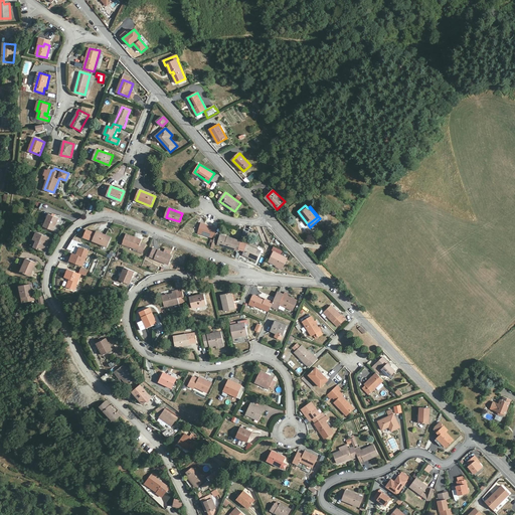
[(59,218),(49,214),(44,226),(53,231),(59,218)]
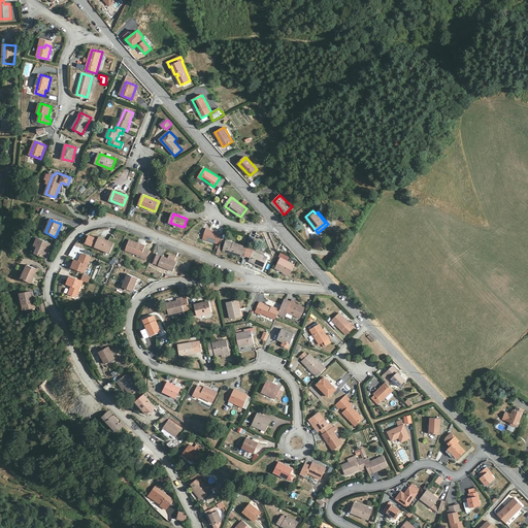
[(203,238),(220,243),(223,234),(206,229),(203,238)]
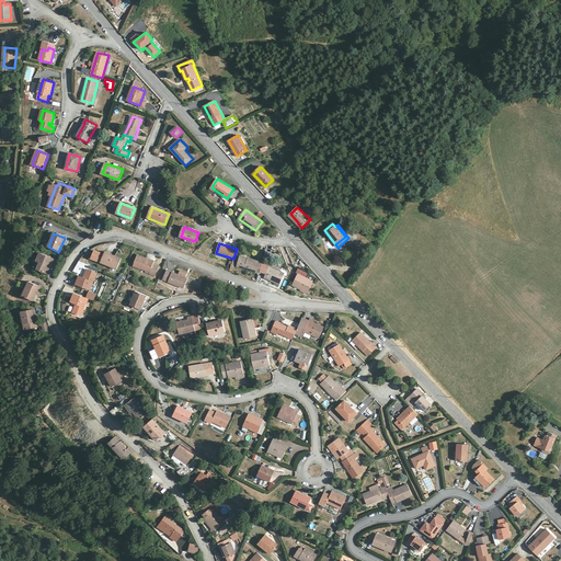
[(272,253),(266,251),(263,262),(263,263),(261,271),(267,273),(265,277),(281,284),(286,274),(271,266),(271,265),(268,265),(272,253)]
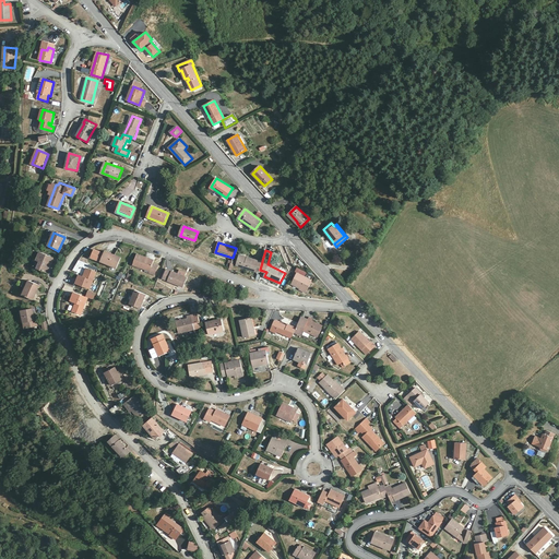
[(121,258),(106,251),(100,261),(117,269),(121,258)]
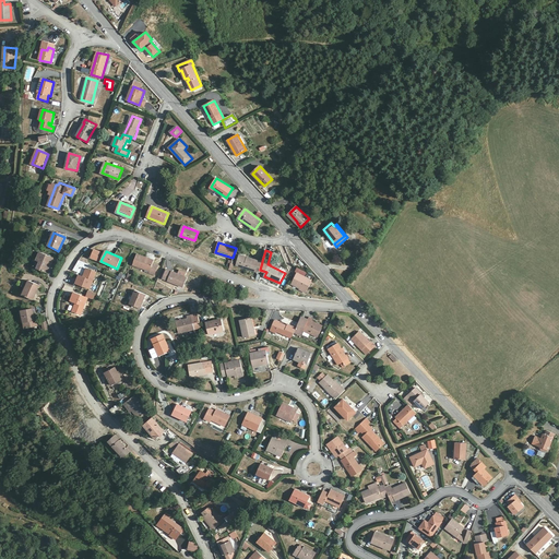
[(40,262),(38,269),(47,273),(55,258),(40,252),(37,261),(40,262)]
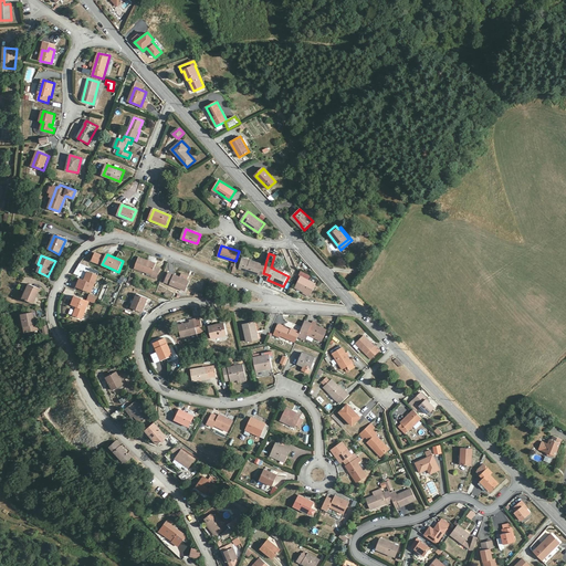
[(156,264),(139,258),(135,269),(147,273),(147,274),(157,279),(160,270),(155,268),(156,264)]
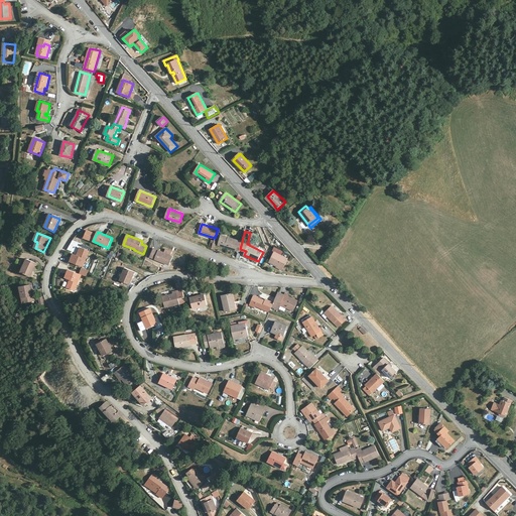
[(218,245),(239,251),(242,241),(221,235),(218,245)]
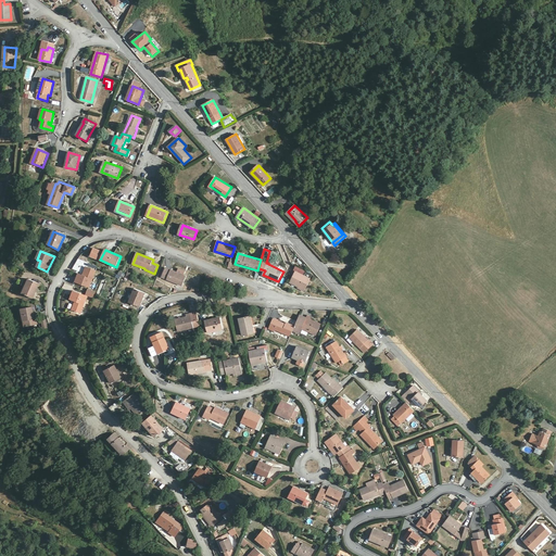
[(96,270),(88,267),(85,276),(83,276),(79,274),(76,282),(89,287),(96,270)]
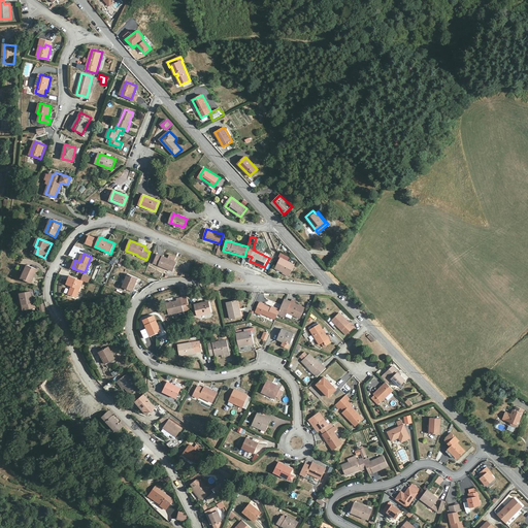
[(169,259),(158,254),(154,263),(173,271),(177,263),(175,261),(176,258),(170,256),(169,259)]
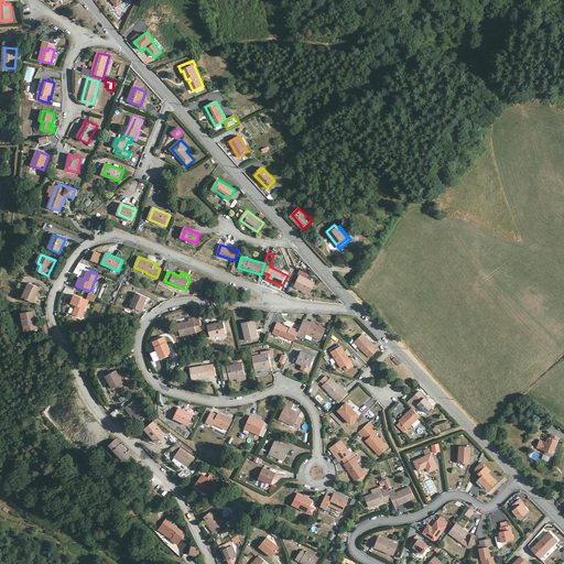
[(303,291),(310,294),(315,283),(301,275),(295,286),(303,291)]
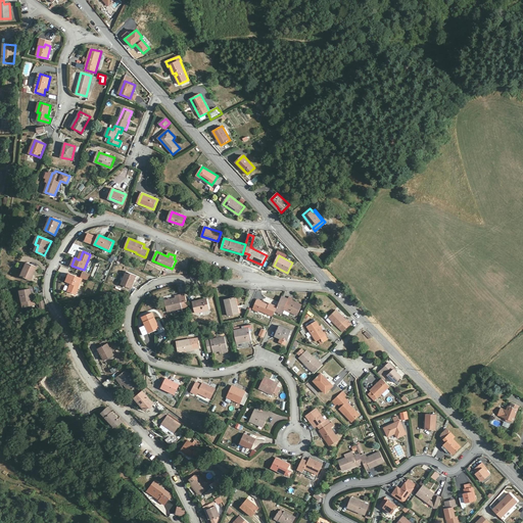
[(37,268),(28,263),(21,276),(32,280),(37,268)]
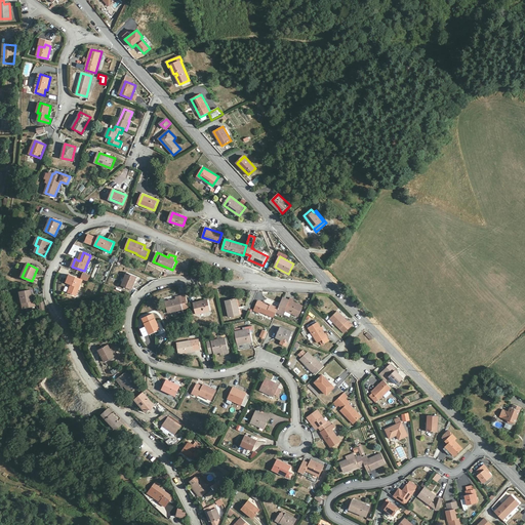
[(137,277),(127,273),(122,285),(131,289),(137,277)]
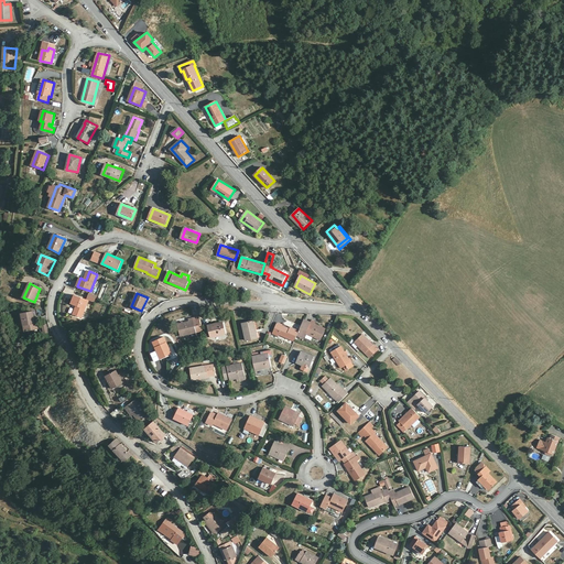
[(88,301),(75,295),(72,303),(77,305),(74,314),(82,317),(88,301)]
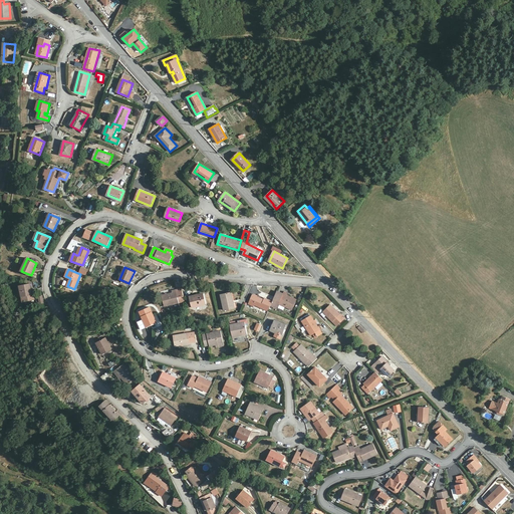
[(30,284),(20,286),(23,302),(35,299),(33,290),(32,290),(30,284)]
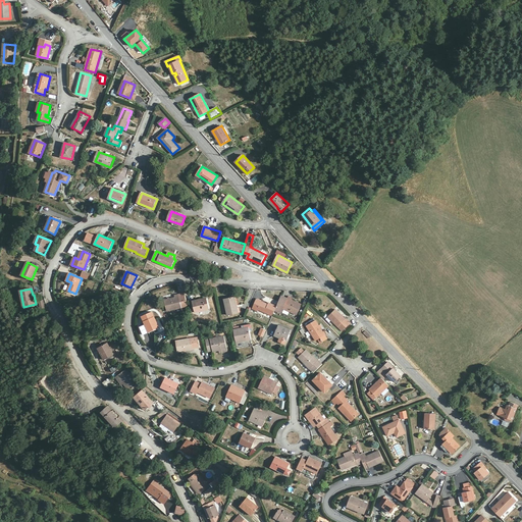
[(188,306),(185,293),(174,296),(175,298),(164,301),(167,311),(188,306)]
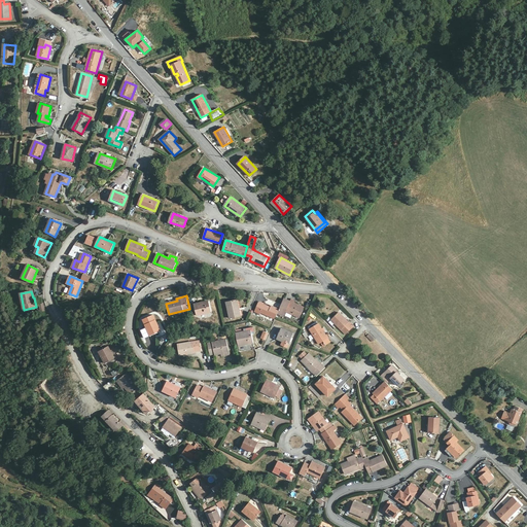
[(243,299),(238,300),(241,315),(247,314),(243,299)]
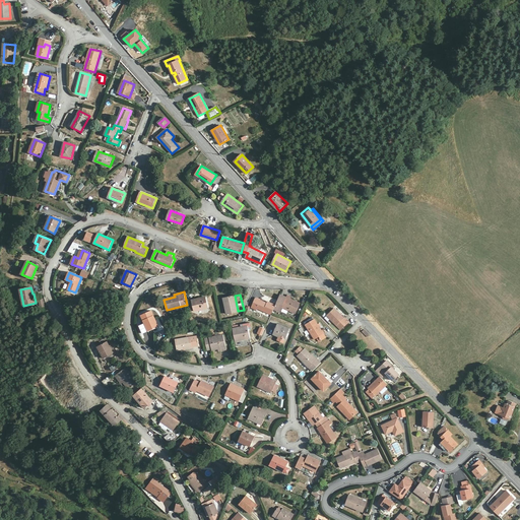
[(286,297),(281,295),(276,306),(274,309),(280,312),(282,308),(297,314),(301,304),(297,302),(297,303),(290,300),(291,297),(287,296),(286,297)]
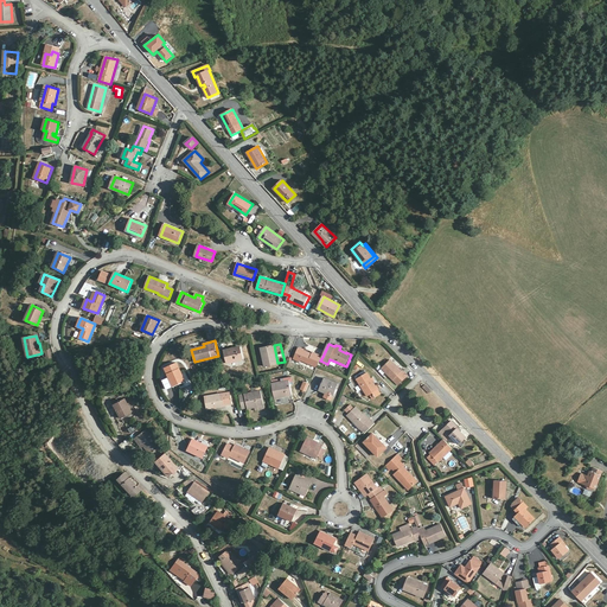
[(278,363),(274,345),(261,349),(266,366),(278,363)]
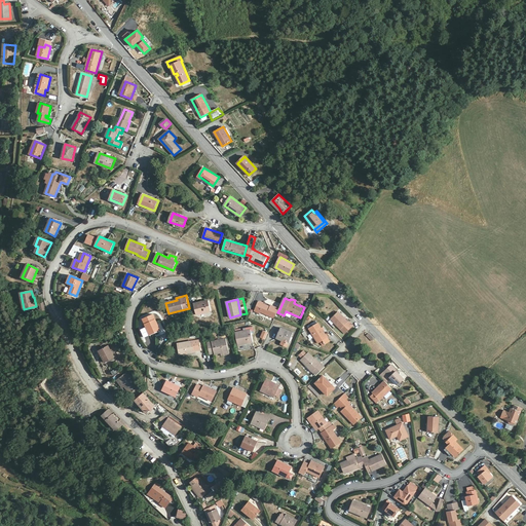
[(209,300),(193,303),(196,314),(212,311),(209,300)]
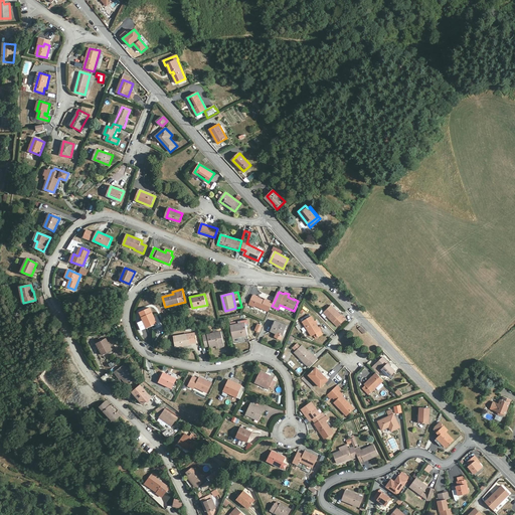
[(270,312),(271,311),(272,306),(274,303),(266,299),(265,301),(253,296),(249,305),(254,307),(255,306),(270,312)]
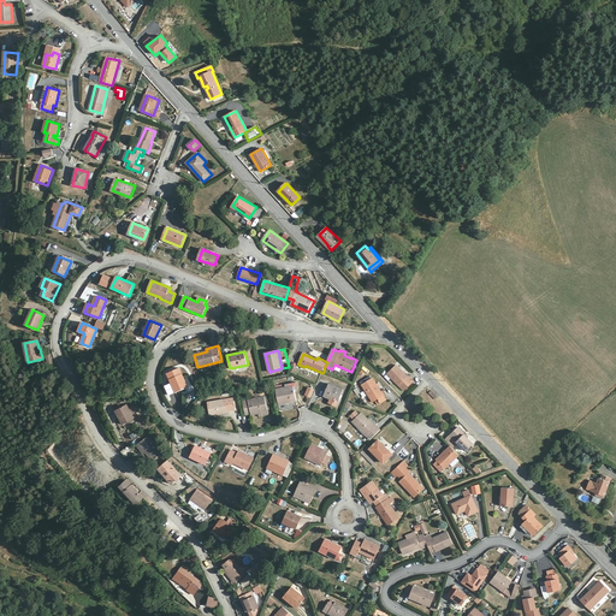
[(396,365),(388,373),(404,391),(414,381),(409,377),(408,377),(396,365)]
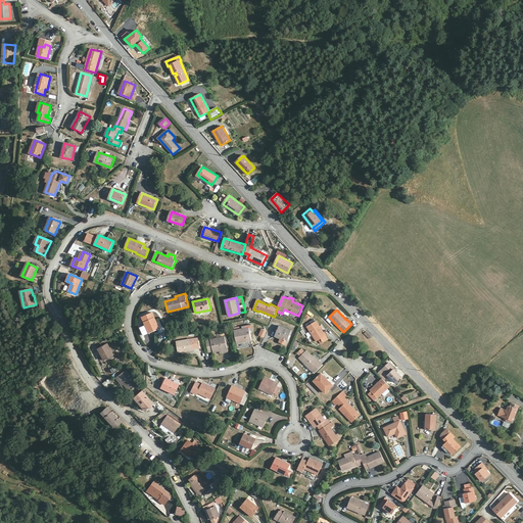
[(152,313),(143,318),(150,333),(159,328),(152,313)]
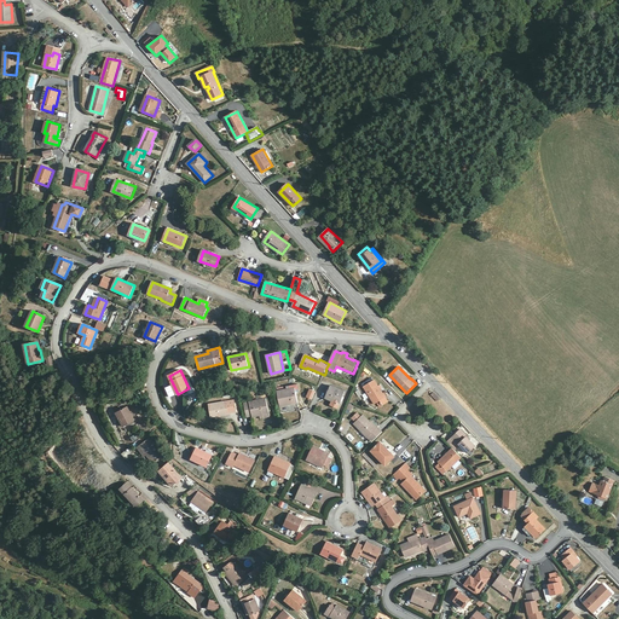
[(375,380),(364,386),(375,404),(386,398),(375,380)]
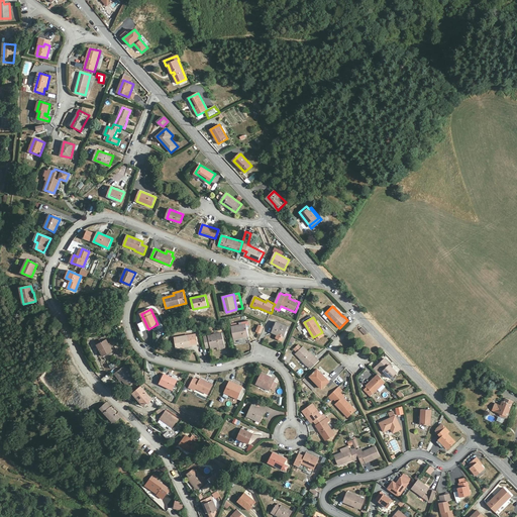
[(289,327),(277,322),(273,332),(285,337),(289,327)]
